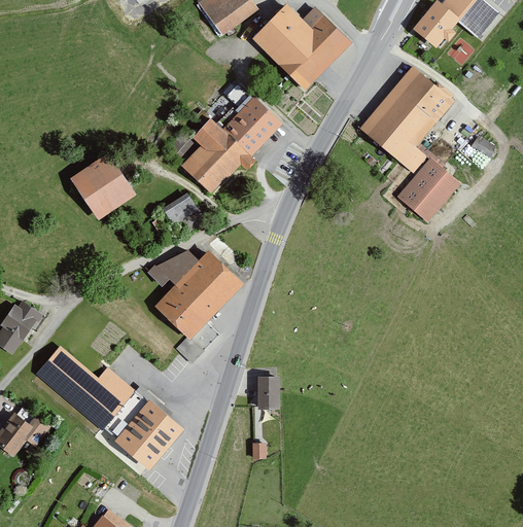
[(254,10),(246,0),(203,0),(199,3),(220,34),(254,10)]
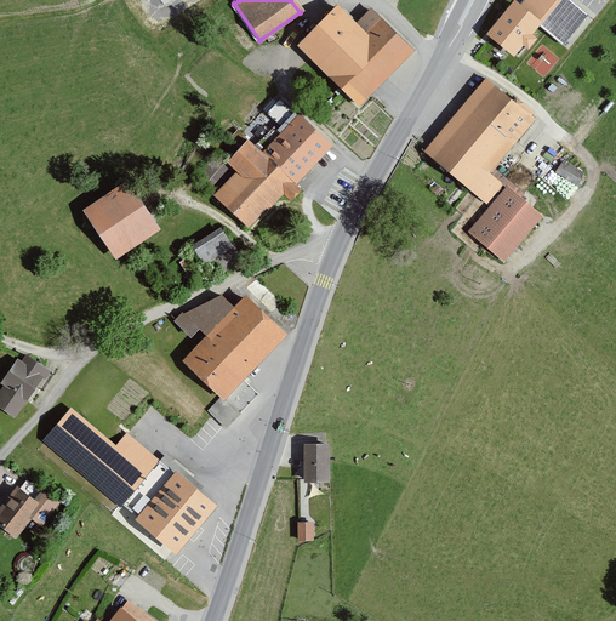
[(588,13),(570,0),(525,0),(520,7),(514,1),(489,34),(517,56),(524,46),(526,50),(535,39),(531,36),(537,28),(552,39),(562,27),(571,34),(588,13)]
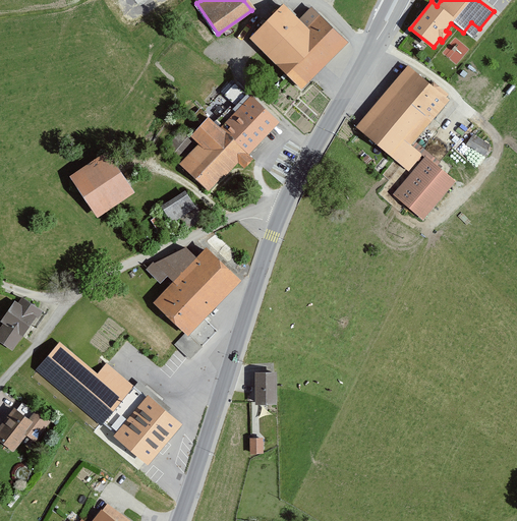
[(304,26),(281,5),(248,40),(300,88),(345,41),(317,14),(304,26)]
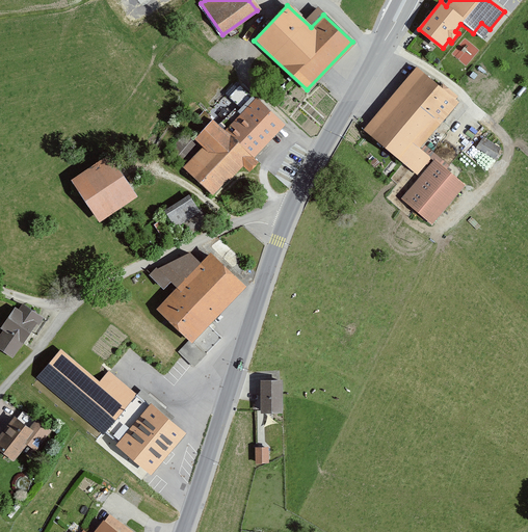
[(462,36),(449,53),(464,64),(476,48),(462,36)]
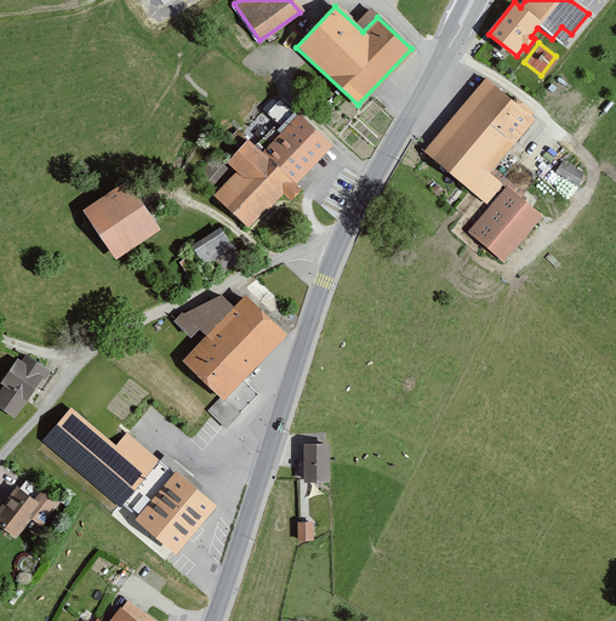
[(534,119),(486,79),(423,151),(484,203),(500,183),(488,172),(534,119)]
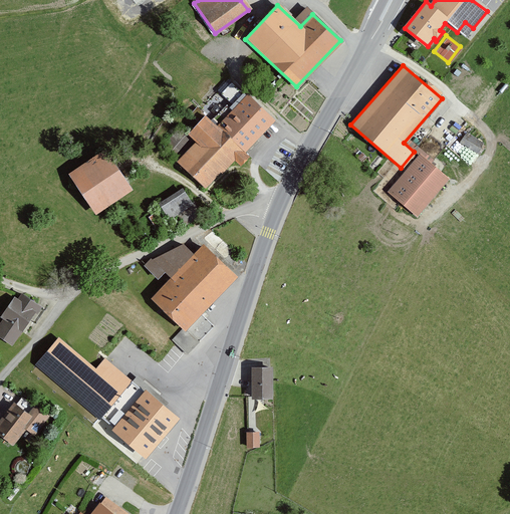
[(271,124),(247,100),(219,127),(244,152),(271,124)]
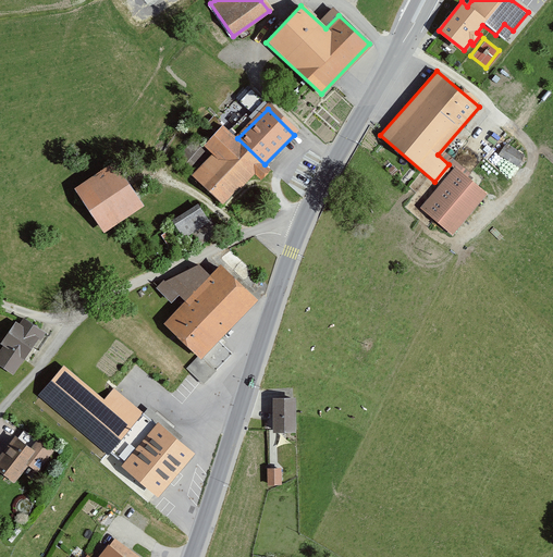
[(265,164),(237,138),(223,123),(204,143),(213,152),(192,175),(222,206),(265,164)]
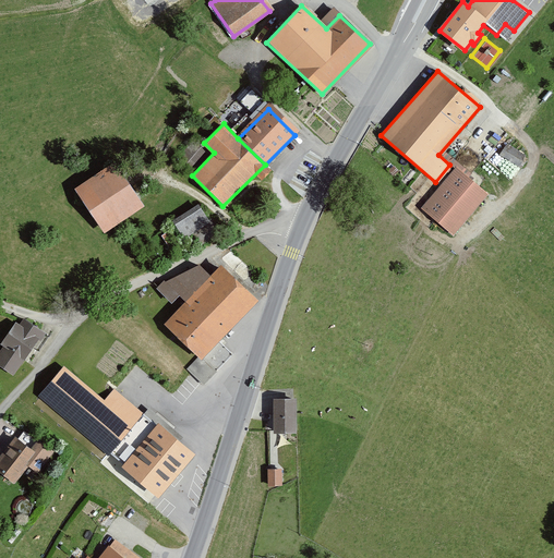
[(495,152),(515,164),(522,153),(503,141),(495,152)]
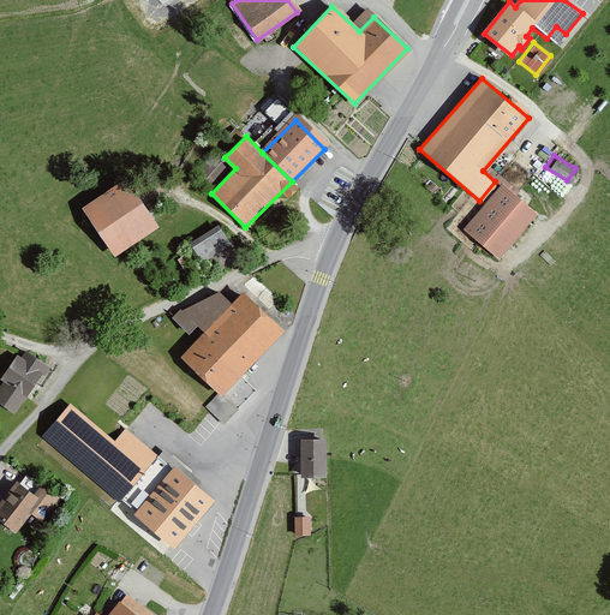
[(533,177),(558,195),(567,184),(542,165),(533,177)]
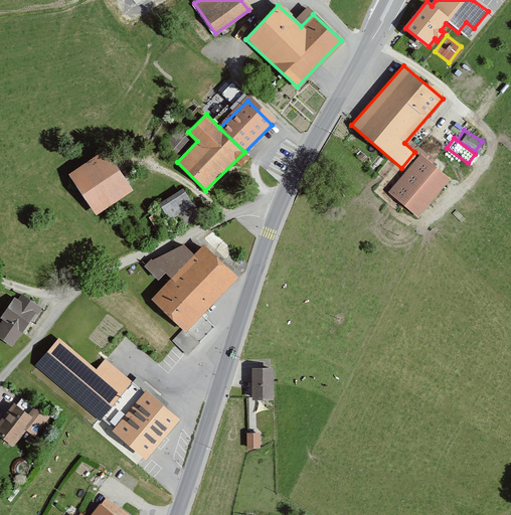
[(105,152),(69,175),(95,214),(130,191),(105,152)]
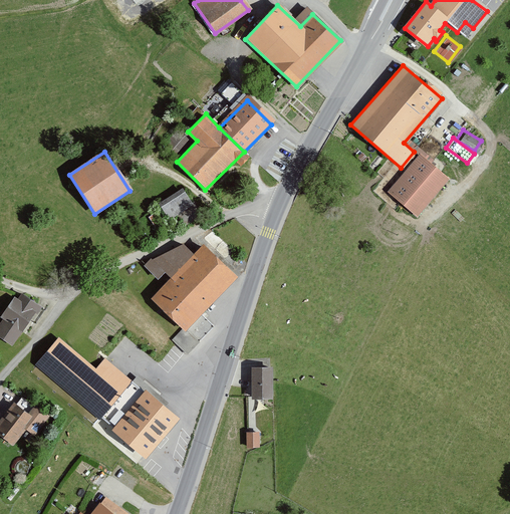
[(165,218),(188,202),(177,186),(154,202),(165,218)]
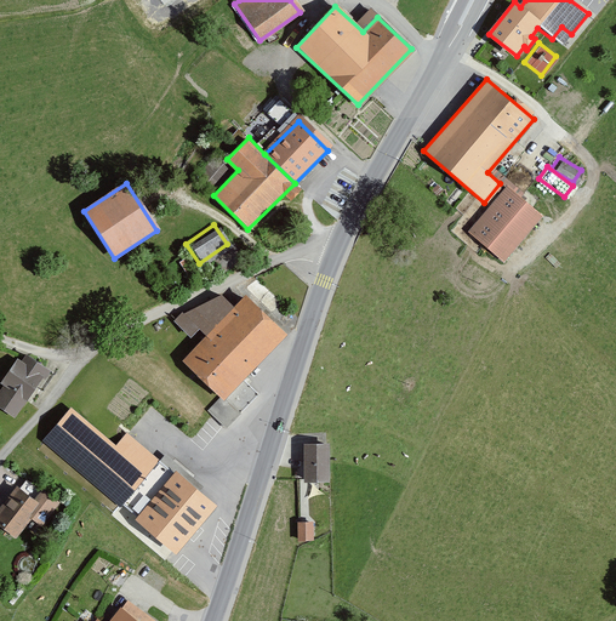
[(284,335),(245,296),(183,360),(222,398),(284,335)]
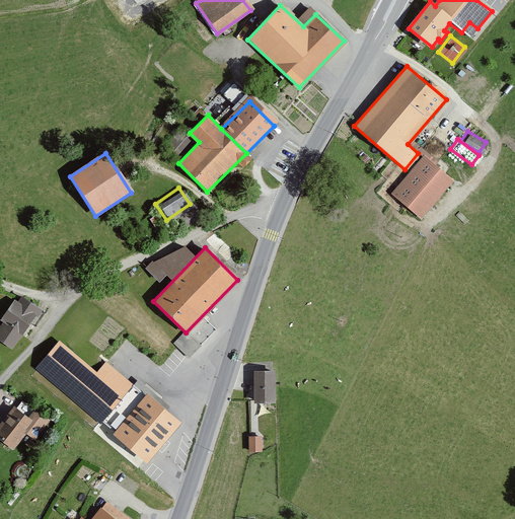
[(40,312),(20,298),(16,303),(12,300),(0,317),(0,323),(0,339),(10,346),(18,336),(22,338),(40,312)]
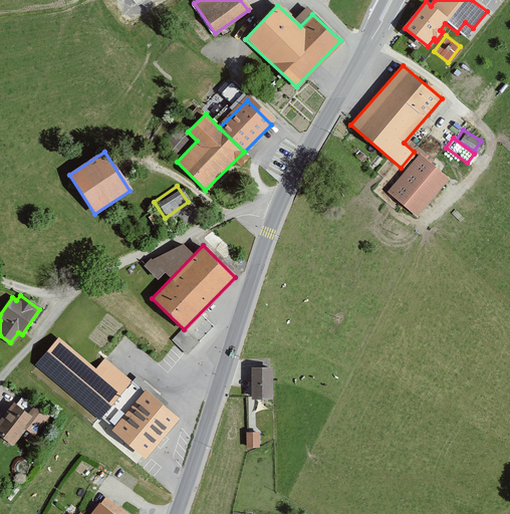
[(55,335),(32,362),(95,418),(99,412),(112,423),(142,390),(140,388),(102,355),(92,367),(55,335)]
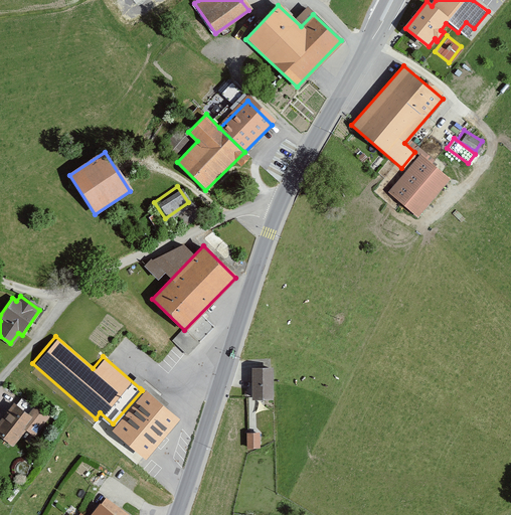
[(271,367),(250,368),(251,398),(272,398),(271,367)]
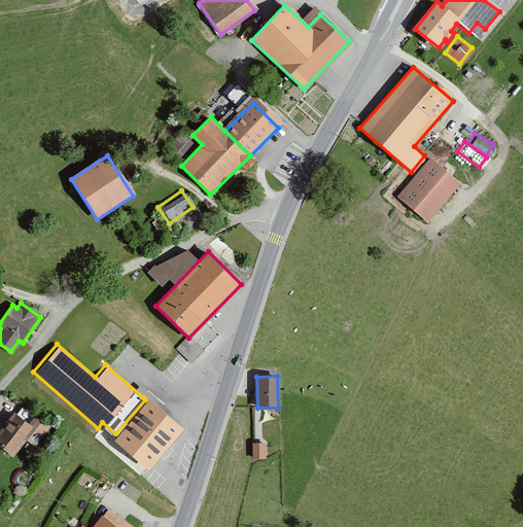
[(145,395),(143,397),(145,399),(115,433),(112,437),(145,466),(180,425),(145,395)]
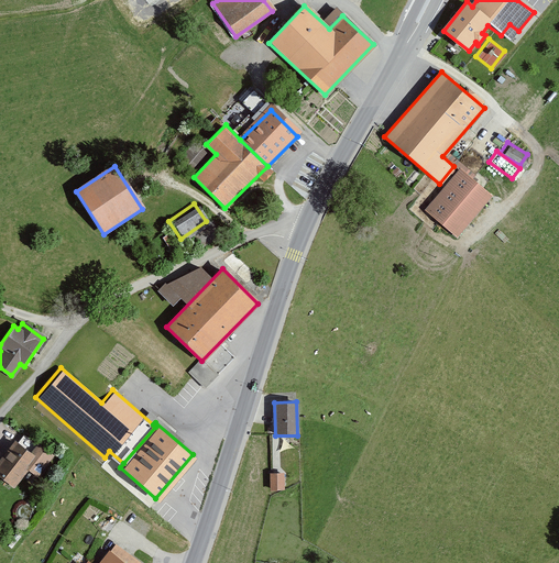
[(29,453),(14,441),(0,459),(0,477),(12,487),(26,470),(36,477),(52,459),(35,445),(29,453)]
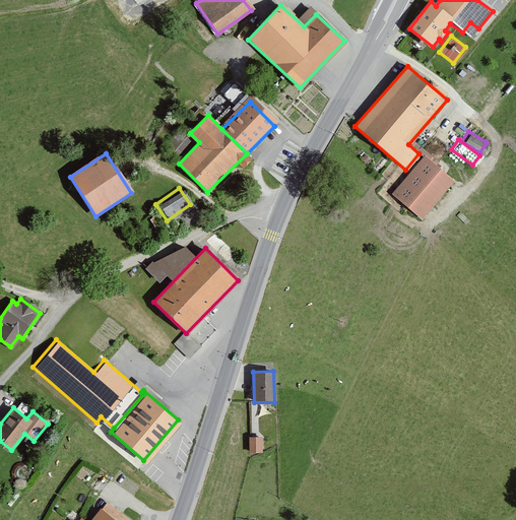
[(262,437),(247,437),(247,455),(262,455),(262,437)]
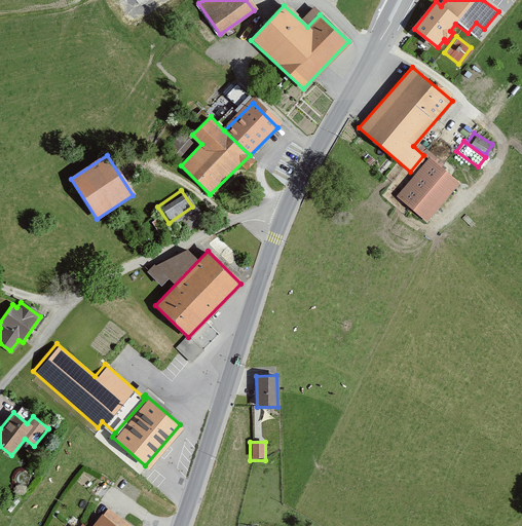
[(115,525),(101,514),(90,525),(115,525)]
